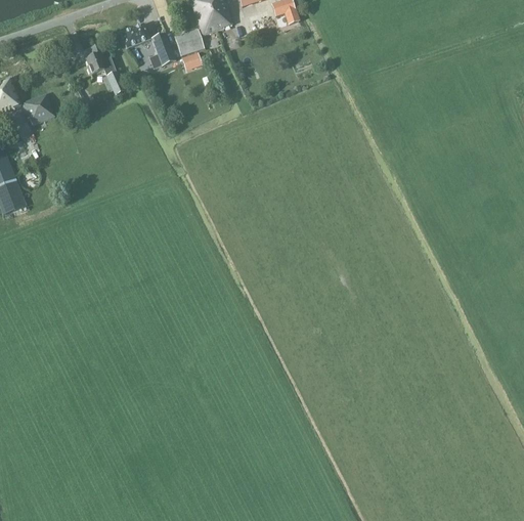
[(222,28),(232,24),(224,0),(189,0),(202,36),(218,31),(222,29),(222,28)]
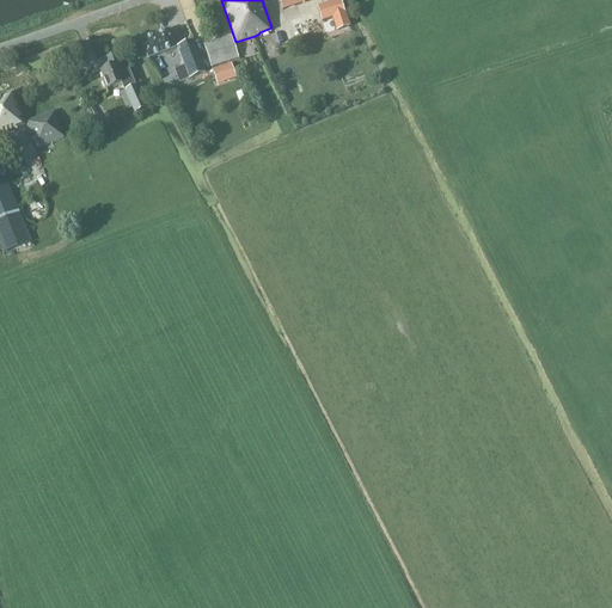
[(338,0),(334,2),(337,12),(348,8),(344,0),(338,0)]
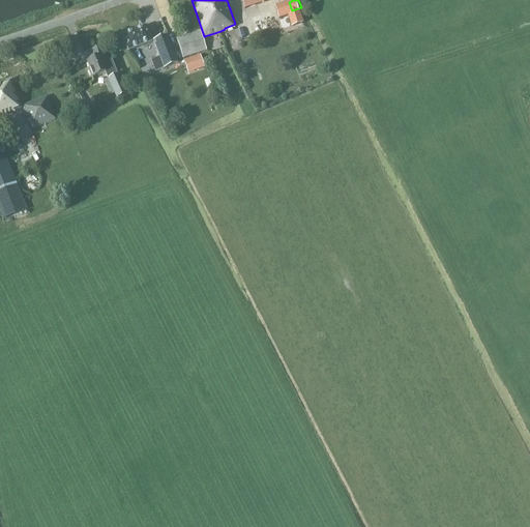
[(295,18),(292,10),(289,2),(276,7),(284,23),(295,18)]
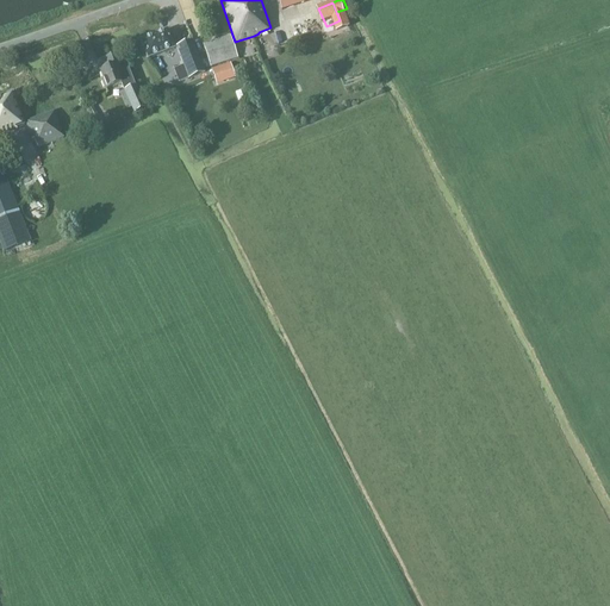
[(86,29),(89,41),(95,38),(92,26),(86,29)]
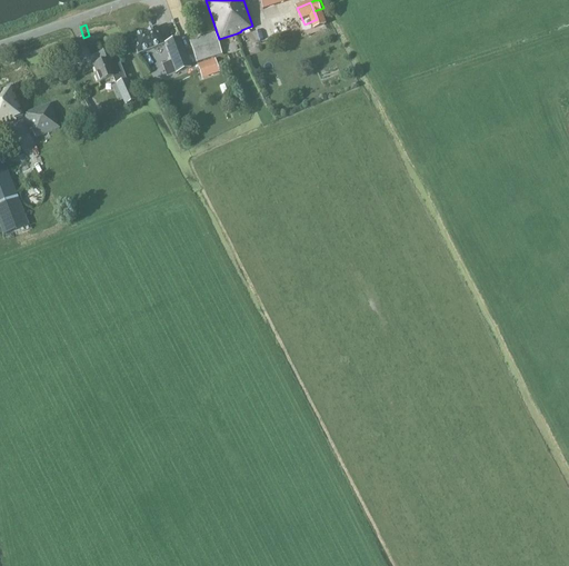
[(162,42),(156,26),(131,36),(138,52),(162,42)]
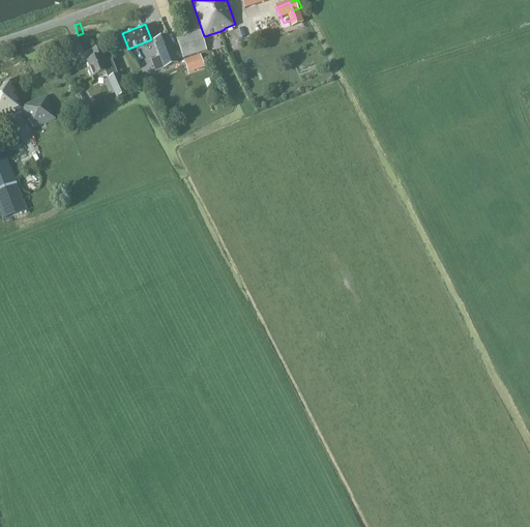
[(200,29),(176,36),(183,57),(206,49),(200,29)]
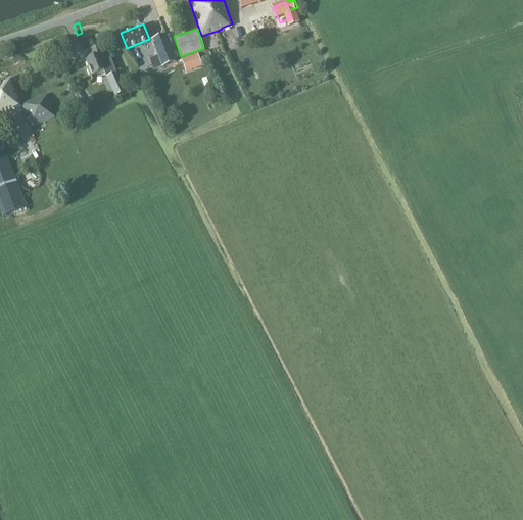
[(165,34),(152,39),(163,67),(177,62),(165,34)]
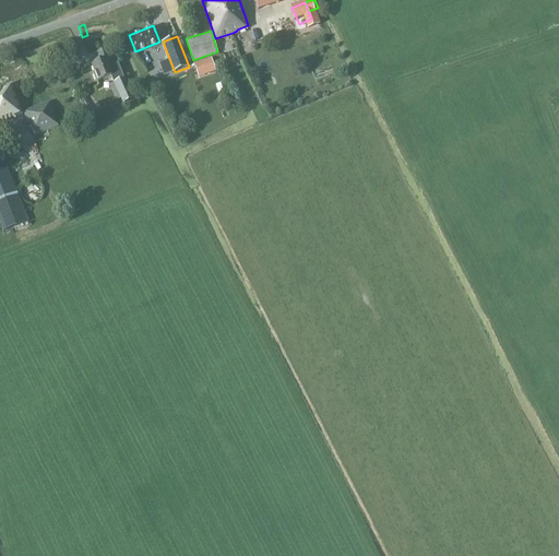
[(95,70),(94,71),(97,80),(111,74),(123,102),(133,97),(125,78),(123,78),(118,62),(113,63),(106,47),(97,51),(99,60),(92,62),(95,70)]
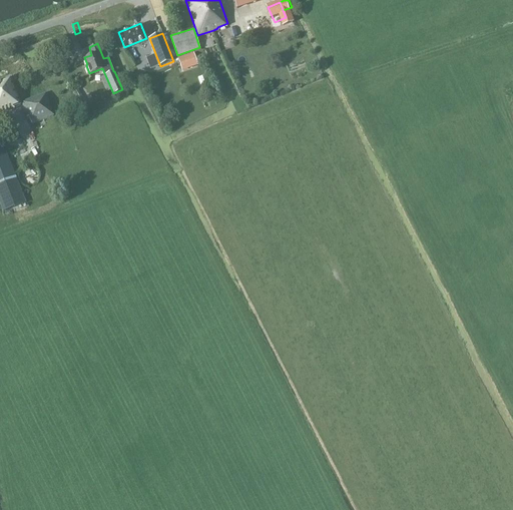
[(183,62),(193,59),(191,52),(181,55),(183,62)]
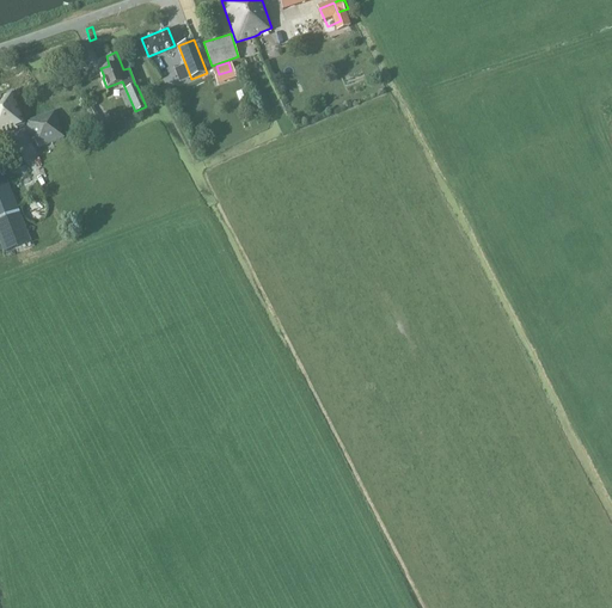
[(352,78),(366,71),(362,62),(347,69),(352,78)]
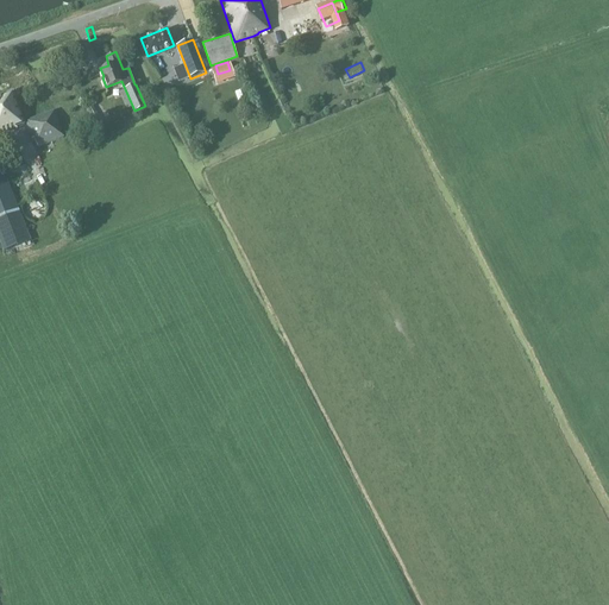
[(16,126),(25,123),(13,89),(0,94),(0,133),(17,128),(16,126)]
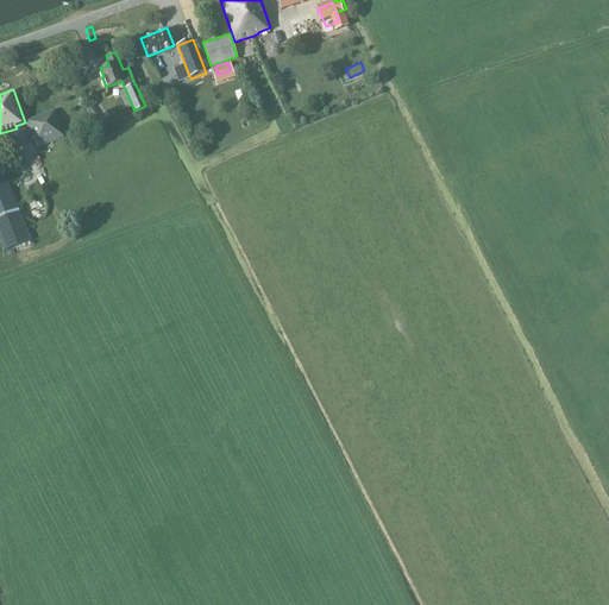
[(38,145),(64,134),(55,108),(25,119),(32,138),(35,136),(38,145)]
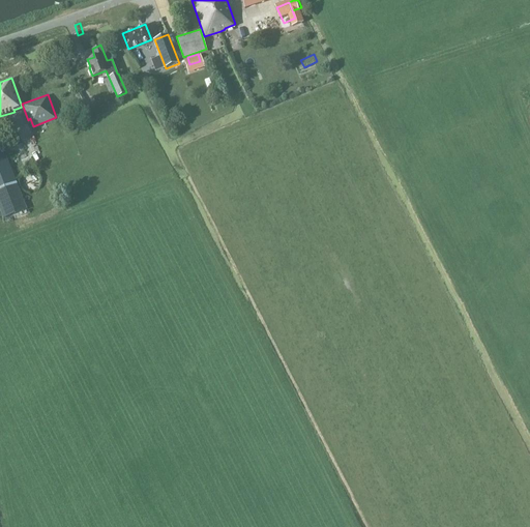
[(27,208),(5,152),(0,154),(0,209),(3,216),(27,208)]
